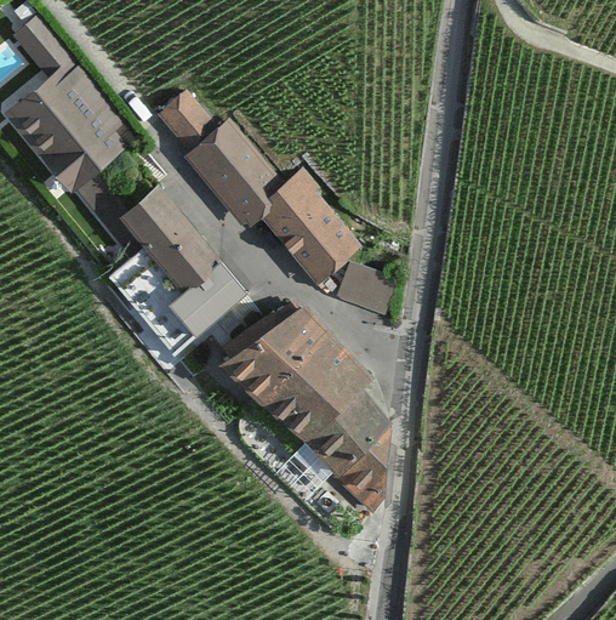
[(41,75),(0,109),(0,112),(70,195),(78,191),(126,151),(110,131),(123,121),(38,20),(12,40),(41,75)]
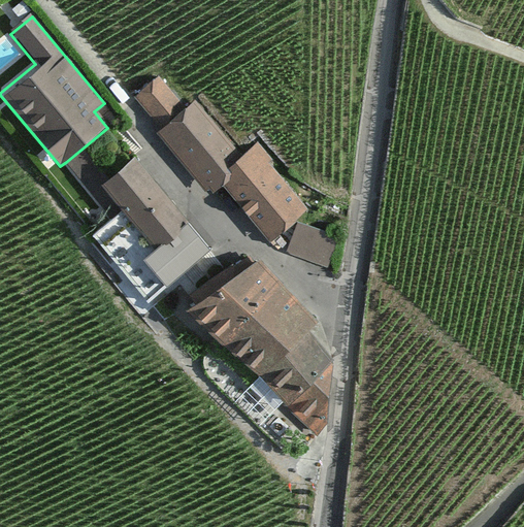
[(184,112),(159,83),(135,101),(207,190),(221,179),(269,239),(307,208),(256,144),(240,156),(196,102),(184,112)]
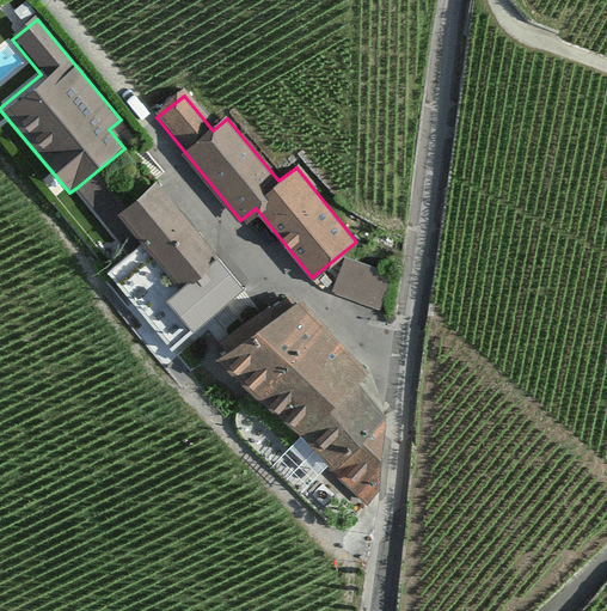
[(153,184),(124,148),(77,188),(106,224),(118,213),(153,184)]
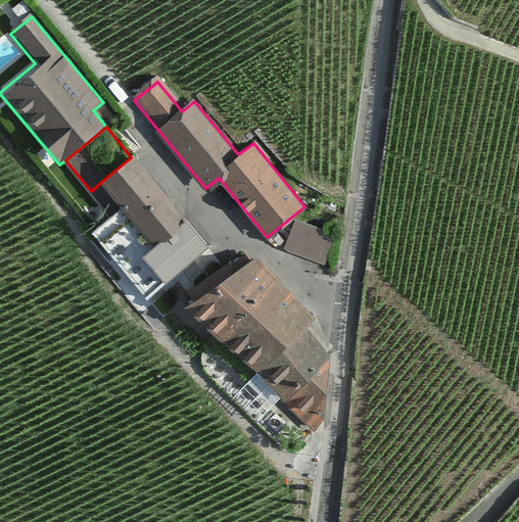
[(184,219),(131,157),(101,182),(123,205),(152,243),(184,219)]
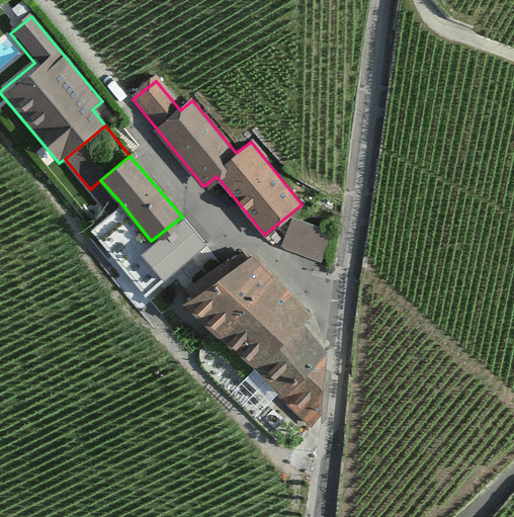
[(151,241),(121,203),(90,229),(143,295),(205,246),(182,217),(151,241)]
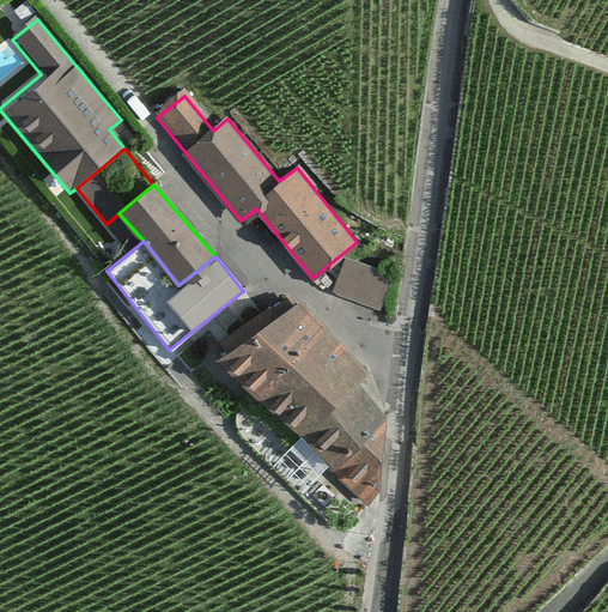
[(385,273),(344,260),(334,290),(377,303),(385,273)]
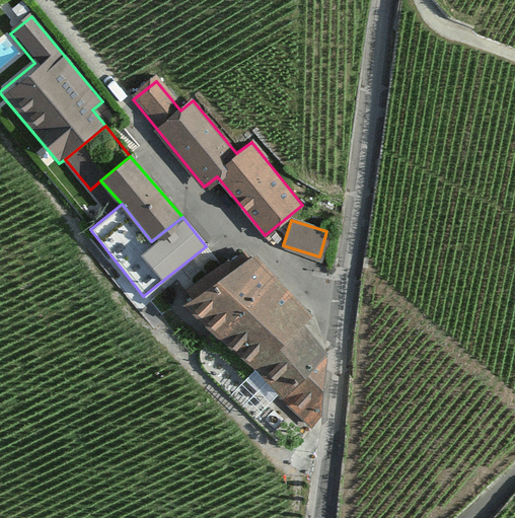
[(311,316),(252,255),(180,301),(280,392),(277,396),(305,423),(312,413),(321,346),(301,325),(311,316)]
